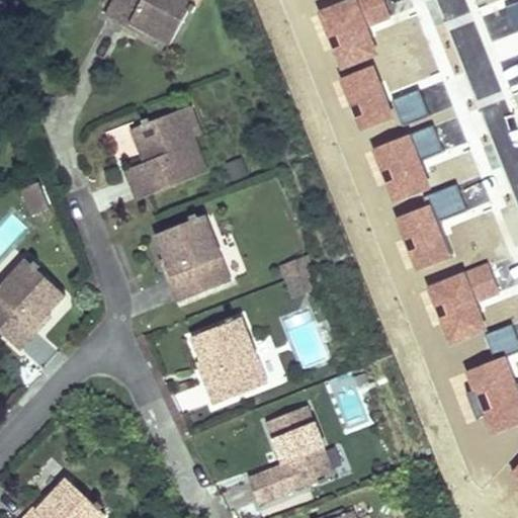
[(193,0),(112,0),(105,15),(128,28),(131,24),(147,33),(169,46),(188,11),(191,13),(194,7),(191,5),(193,0)]
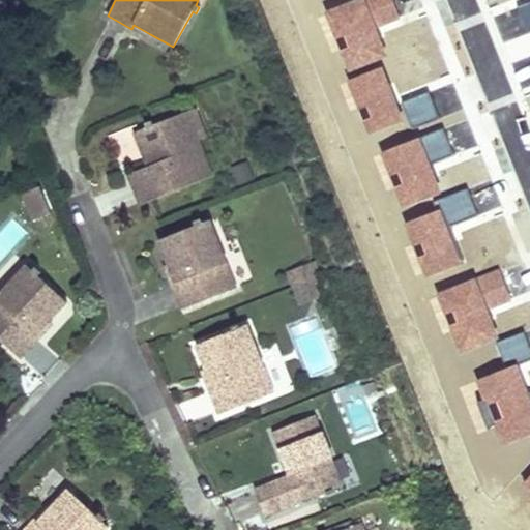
[(150,34),(134,25),(131,29),(148,37),(150,34)]
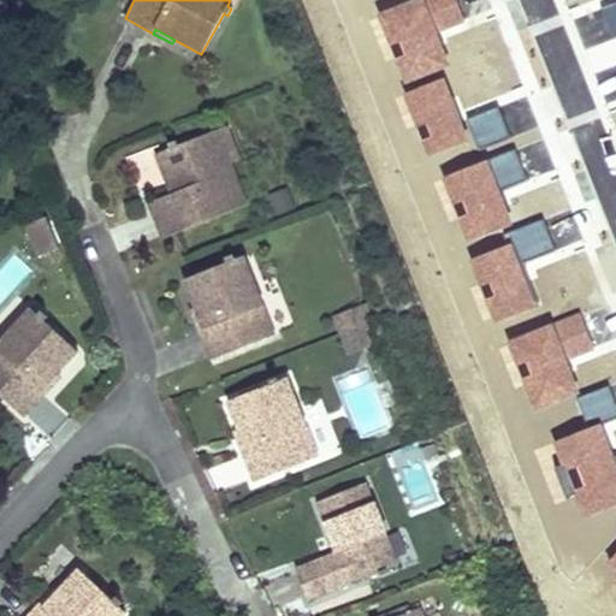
[(231,165),(218,130),(209,134),(223,167),(231,165)]
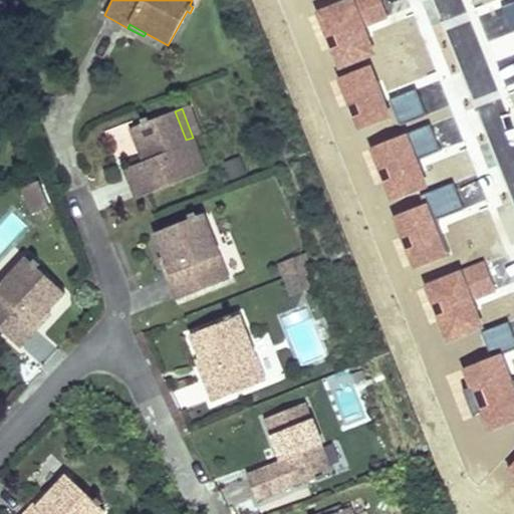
[(136,199),(207,172),(193,138),(186,140),(175,111),(148,121),(147,117),(141,120),(142,123),(130,129),(143,162),(123,170),(136,199)]
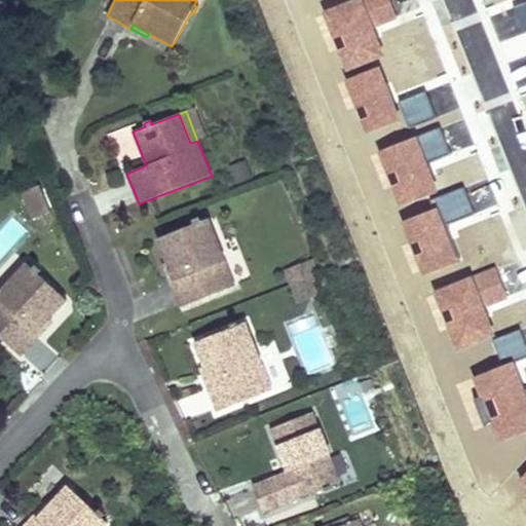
[(22,191),(33,216),(46,210),(36,185),(22,191)]
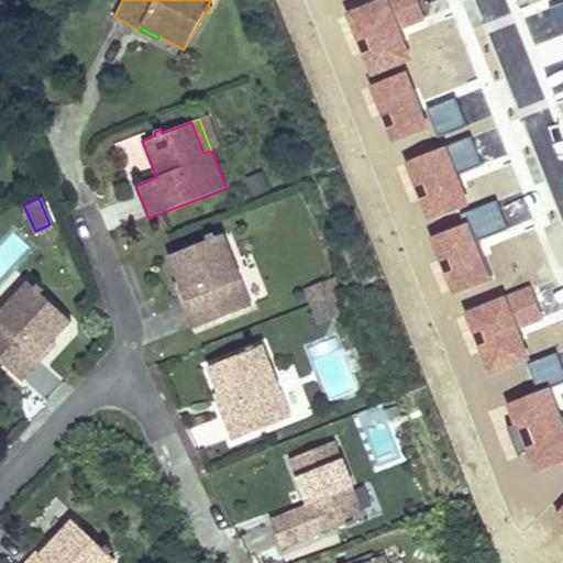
[(181,302),(192,330),(251,306),(223,234),(214,238),(213,234),(206,236),(208,241),(168,256),(178,282),(186,300),(181,302)]
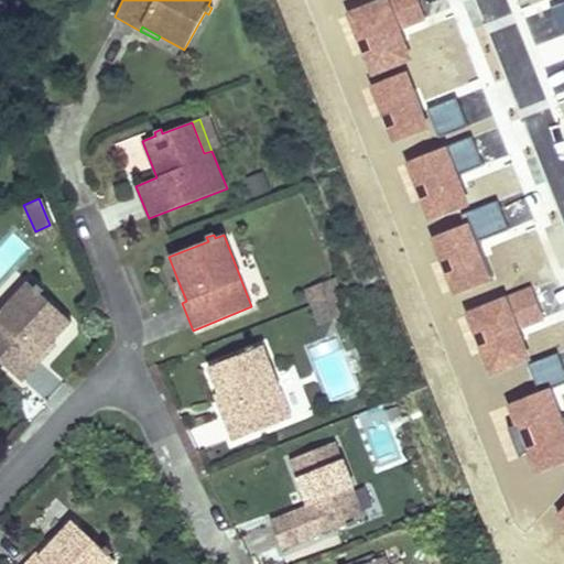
[(332,277),(307,286),(315,304),(338,295),(332,277)]
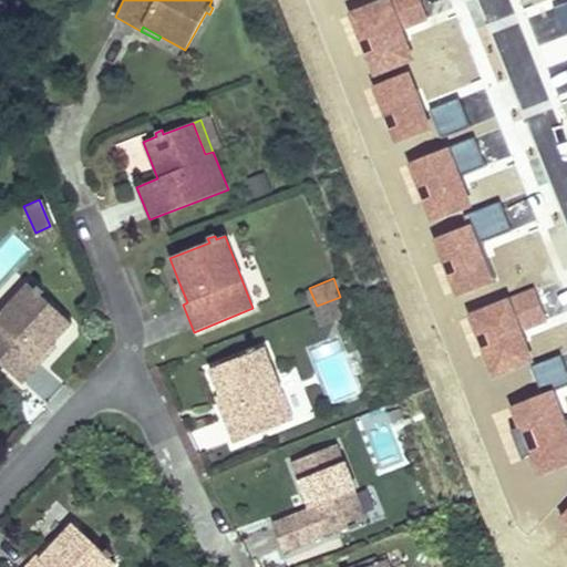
[(187,302),(179,284),(175,286),(183,305),(187,302)]
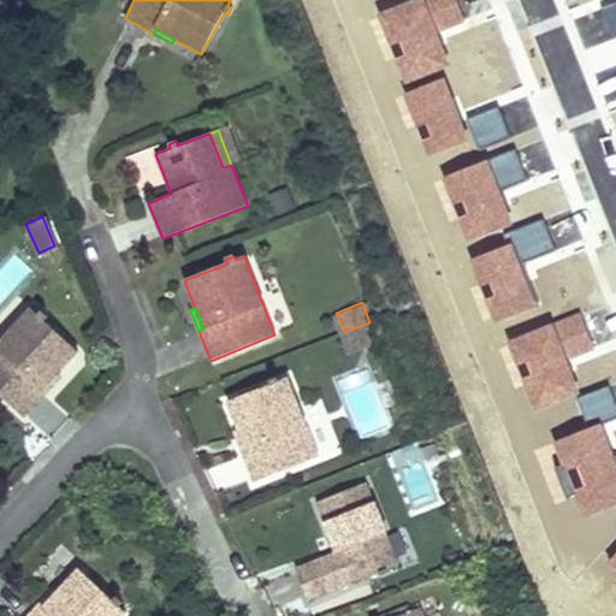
[(30,309),(0,341),(0,396),(23,418),(46,395),(41,391),(57,374),(77,353),(43,321),(46,317),(40,312),(36,314),(30,309)]
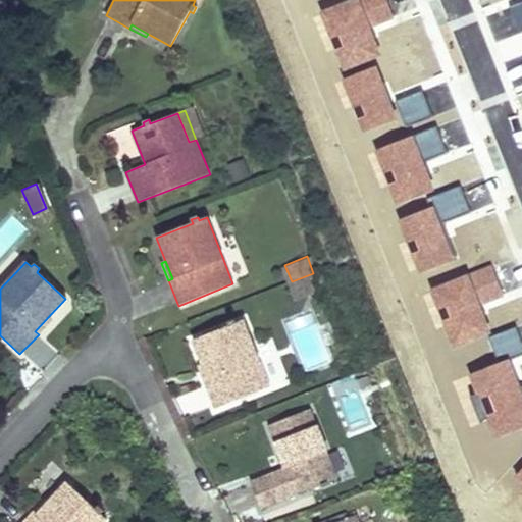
[(51,320),(48,317),(35,331),(39,334),(51,320)]
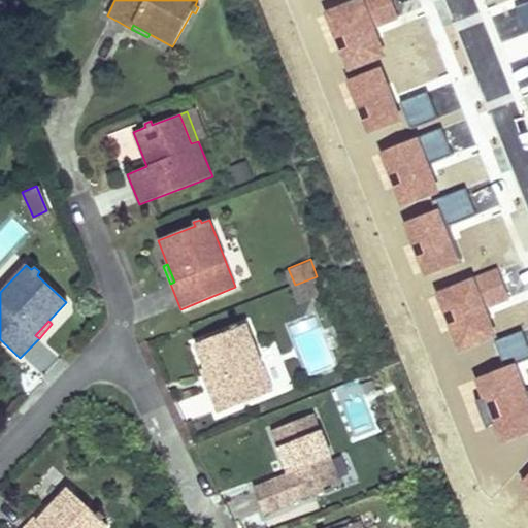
[(245,324),(238,327),(237,324),(230,327),(231,330),(194,344),(204,368),(211,387),(207,388),(218,414),(272,391),(245,324)]
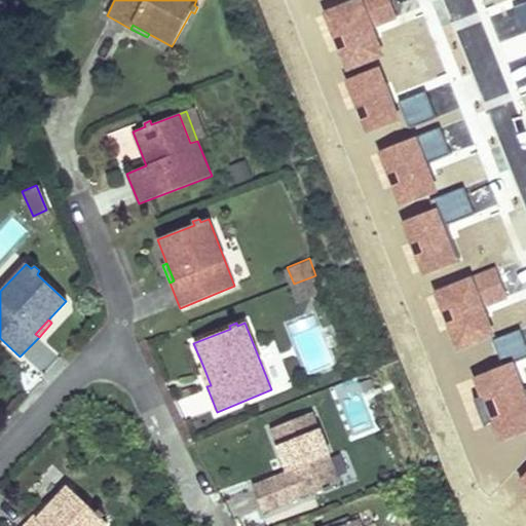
[(199,369),(207,386),(211,385),(203,367),(199,369)]
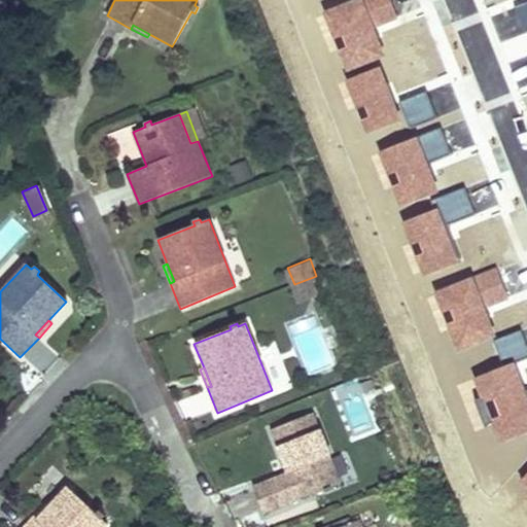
[(264,515),(323,490),(325,493),(331,491),(330,488),(340,484),(312,414),(271,430),(288,472),(253,487),(264,515)]
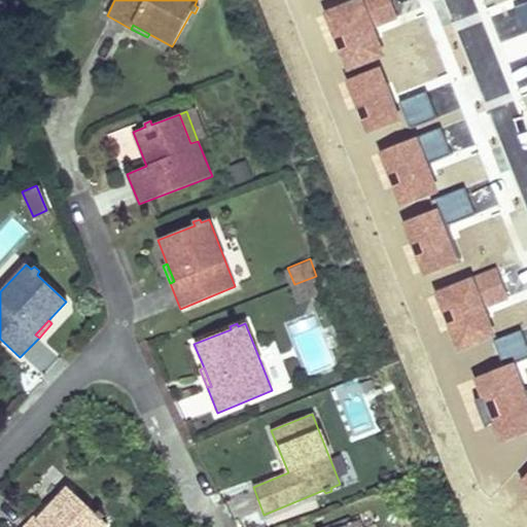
[(104,526),(107,524),(101,519),(103,516),(98,512),(96,514),(67,487),(49,505),(36,519),(33,517),(23,526),(104,526)]
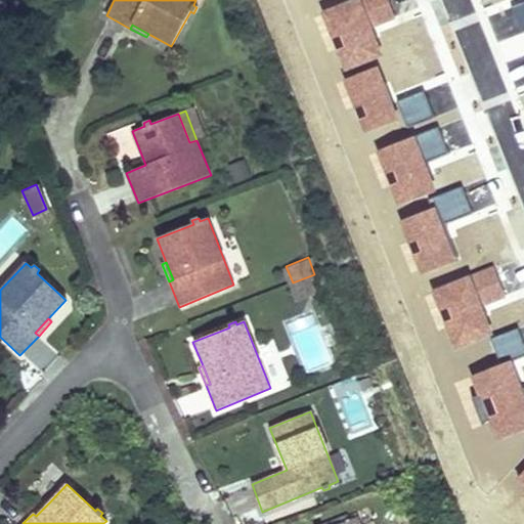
[(46,499),(33,514),(36,516),(49,503),(46,499)]
